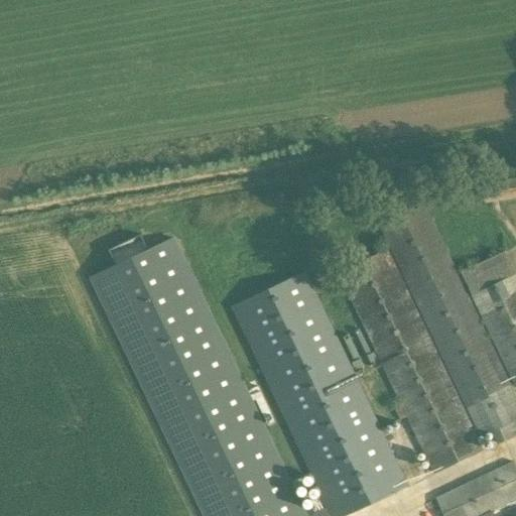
[(515,434),(515,399),(424,207),(378,228),(480,439),(493,432),(497,443),(515,434)]
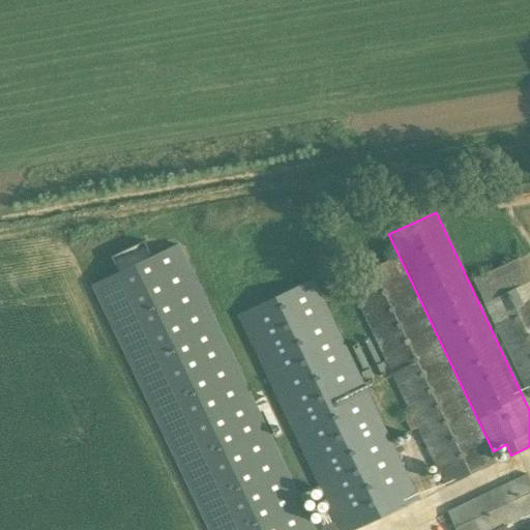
[(206,529),(314,529),(178,243),(91,286),(206,529)]
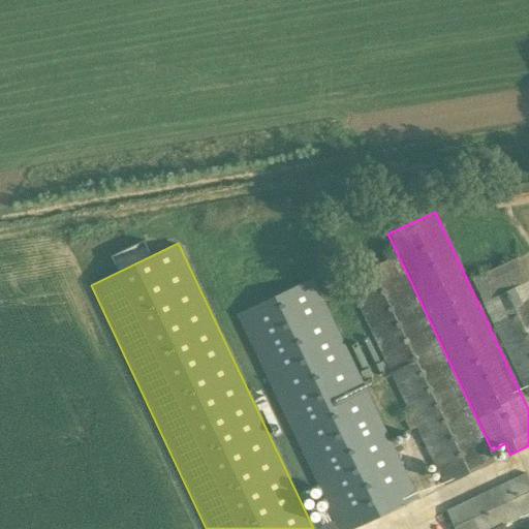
[(416,429),(444,487),(495,463),(397,256),(345,281),(409,414),(402,417),(409,432),(416,429)]
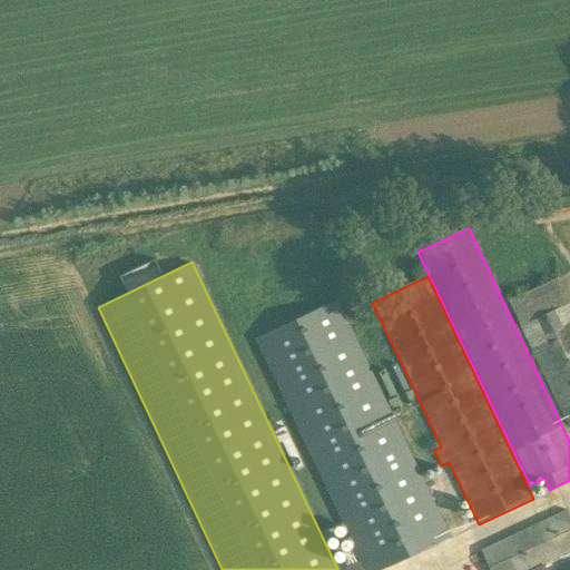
[(569,428),(569,426),(569,303),(569,304),(557,278),(509,302),(520,327),(519,327),(569,428)]
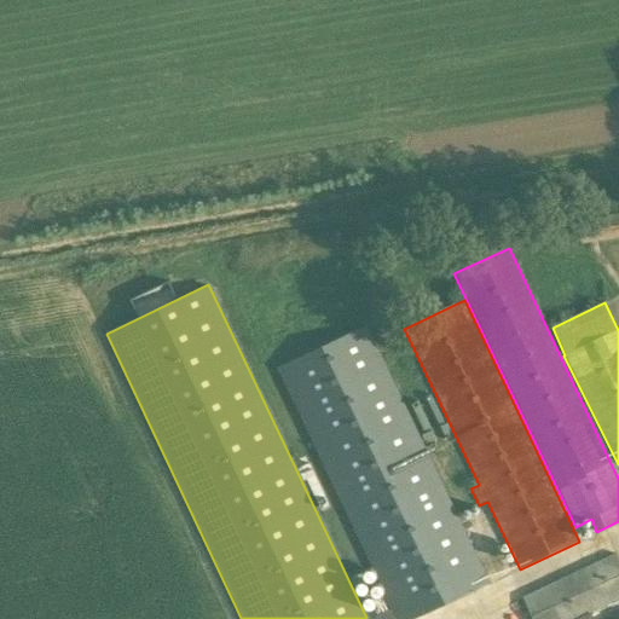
[(395,618),(417,618),(489,584),(365,327),(277,369),(395,618)]
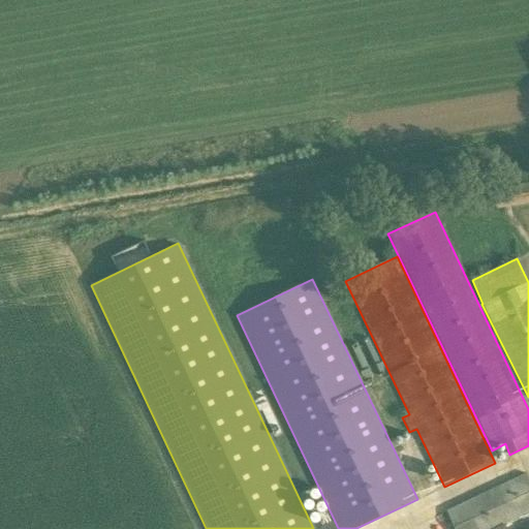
[(528,480),(526,473),(445,511),(454,528),(505,528),(504,525),(528,514),(528,480)]
